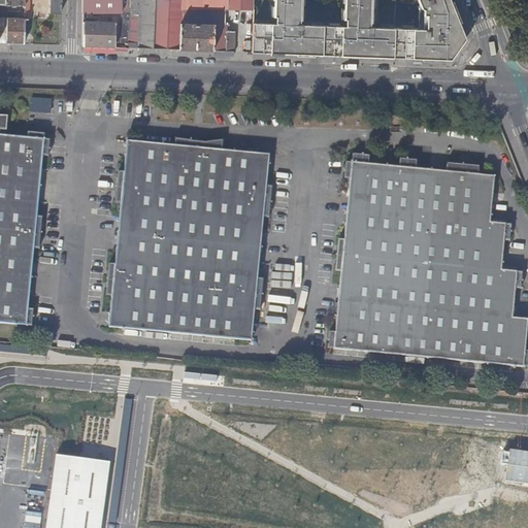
[(51,14),(60,14),(60,0),(25,0),(25,6),(25,13),(28,13),(28,0),(48,0),(48,13),(51,13),(51,14)]
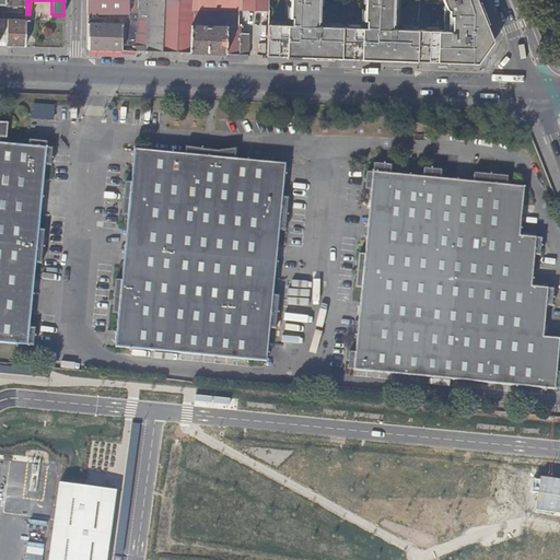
[(128,14),(128,0),(88,0),(89,18),(88,50),(121,51),(121,24),(97,23),(97,14),(128,14)]
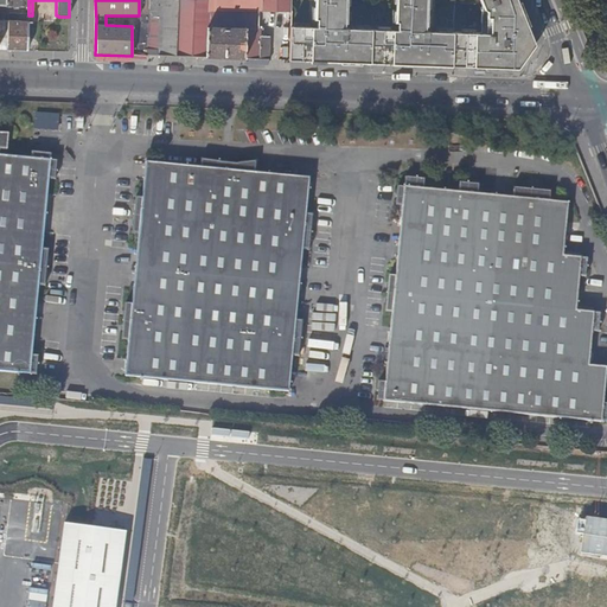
[(147,56),(176,57),(178,18),(178,0),(148,0),(148,25),(147,56)]
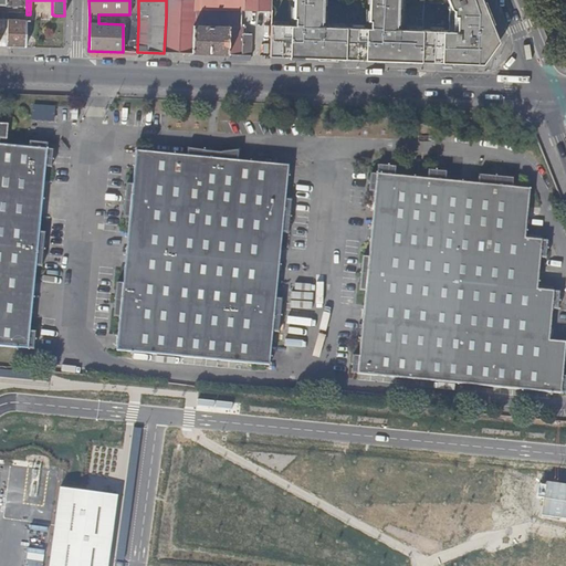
[(242,11),(271,11),(271,0),(166,0),(166,17),(164,53),(251,56),(252,35),(243,34),(243,28),(241,28),(242,11)]
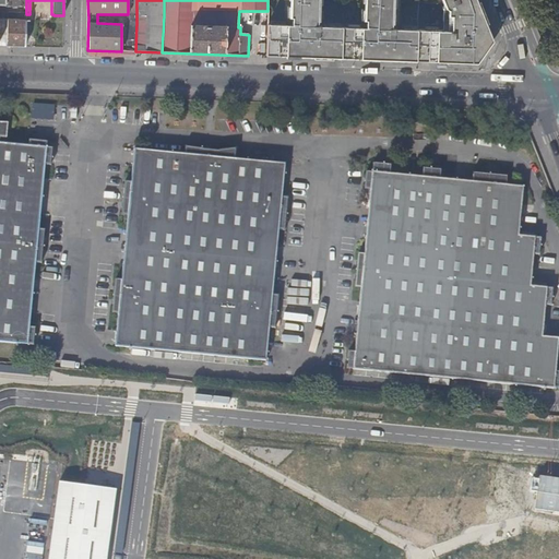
[(289,0),(289,23),(268,22),(266,57),(341,60),(477,64),(492,42),(475,0),(442,0),(445,7),(445,31),(390,27),(391,0),(364,0),(364,27),(318,25),(318,0),(289,0)]
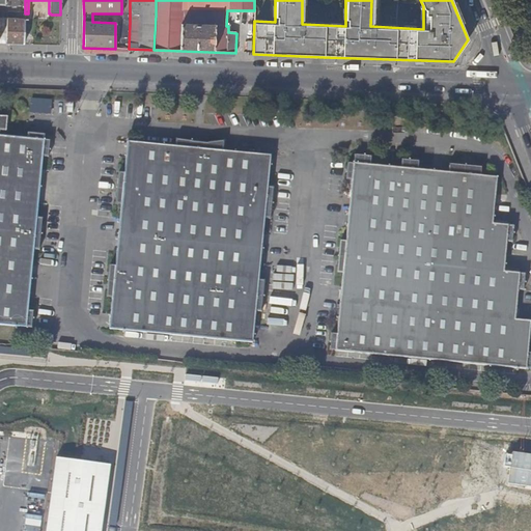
[(6,45),(23,45),(25,19),(6,19),(6,45)]
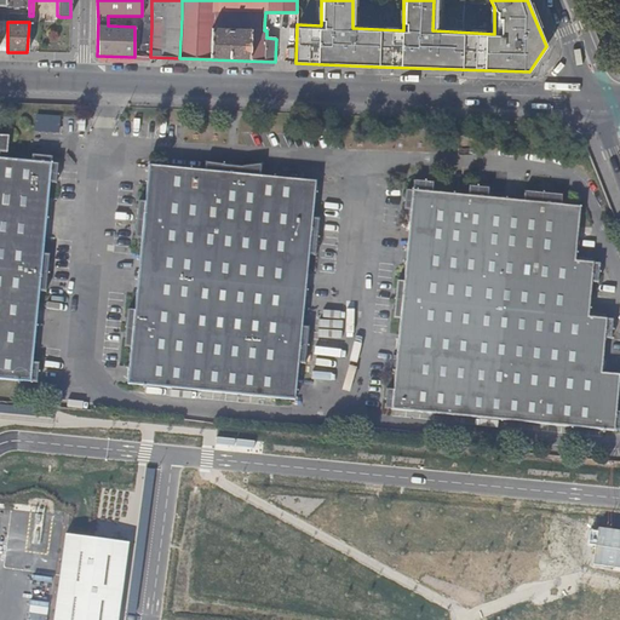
[(142,57),(150,57),(151,26),(143,27),(142,57)]
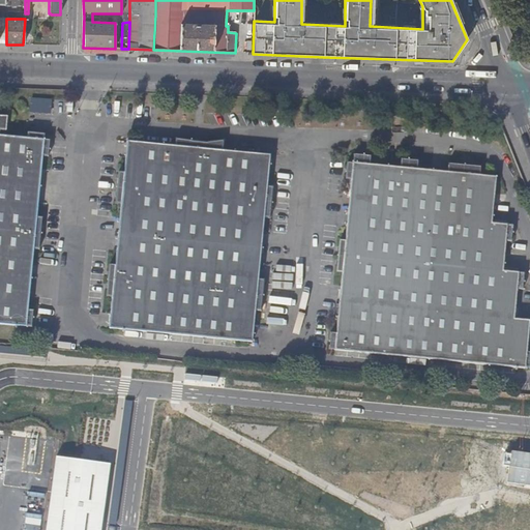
[(0,324),(32,328),(33,311),(29,310),(33,248),(38,248),(40,216),(36,216),(41,156),(47,157),(48,140),(42,140),(42,133),(26,131),(26,138),(0,135),(0,129),(5,130),(6,116),(0,115),(0,324)]
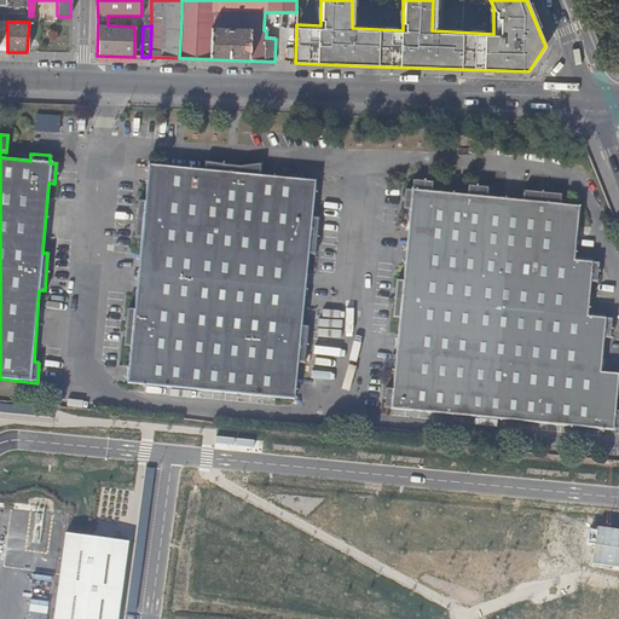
[(128,308),(125,346),(132,347),(129,383),(296,398),(300,362),(305,362),(308,325),(301,324),(308,255),(314,256),(318,219),(311,218),(314,181),(260,177),(261,165),(248,167),(204,162),(204,172),(148,166),(145,202),(137,201),(133,238),(142,238),(136,308),(128,308)]
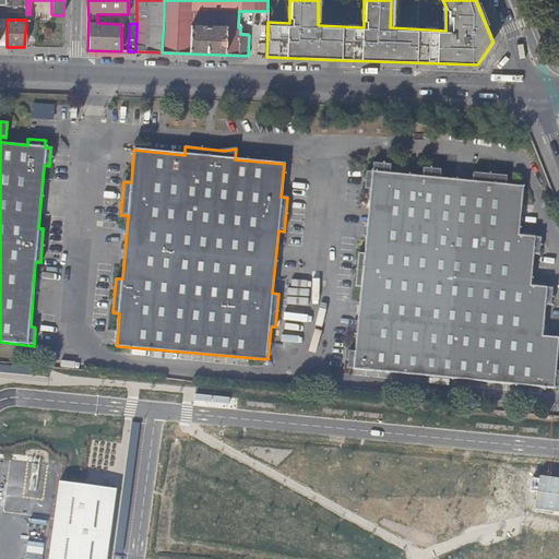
[(352,351),(351,367),(558,388),(558,369),(558,354),(558,336),(544,335),(547,305),(552,306),(554,286),(532,284),(534,253),(542,254),(543,236),(521,234),(524,185),(508,183),(509,176),(474,173),(474,180),(441,177),(442,169),(423,167),(423,176),(390,173),(391,165),(372,163),(372,171),(367,170),(365,189),(370,189),(365,253),(359,253),(357,286),(363,287),(357,351),(352,351)]
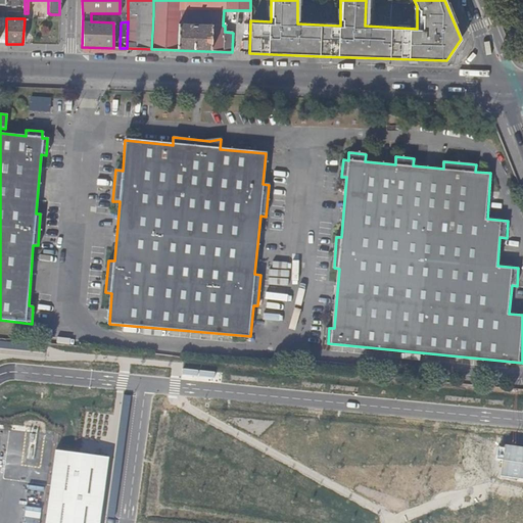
[(106,461),(53,454),(44,522),(98,522),(106,461)]
